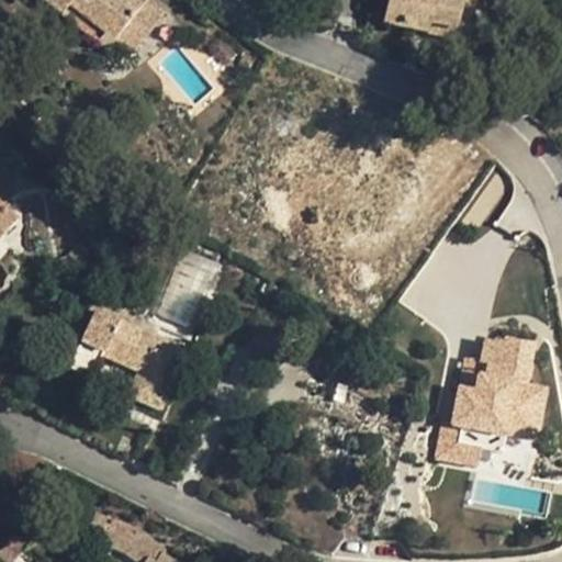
[(70,9),(114,43),(132,57),(164,13),(145,0),(144,0),(141,6),(133,0),(43,0),(43,2),(64,18),(70,9)]
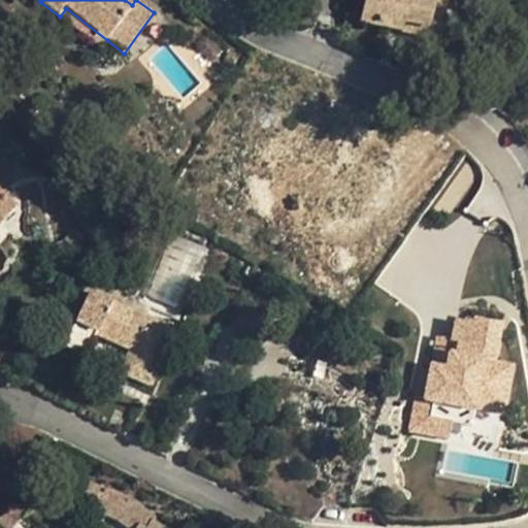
[(429,0),(365,0),(359,24),(424,40),(432,9),(427,8),(429,0)]
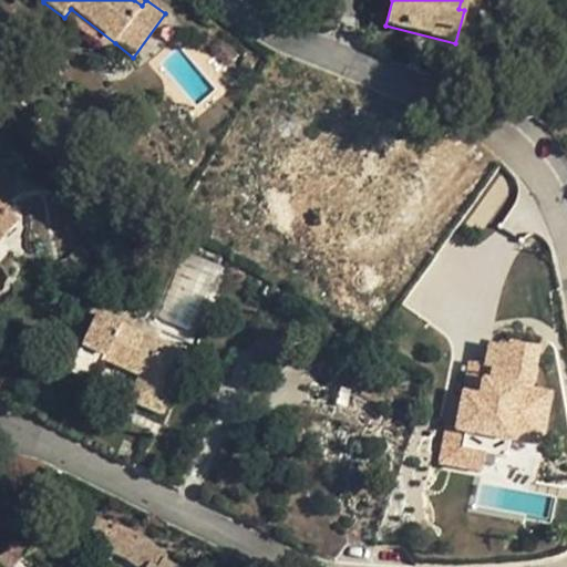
[(477,0),(461,0),(459,9),(464,10),(455,43),(466,45),(477,0)]
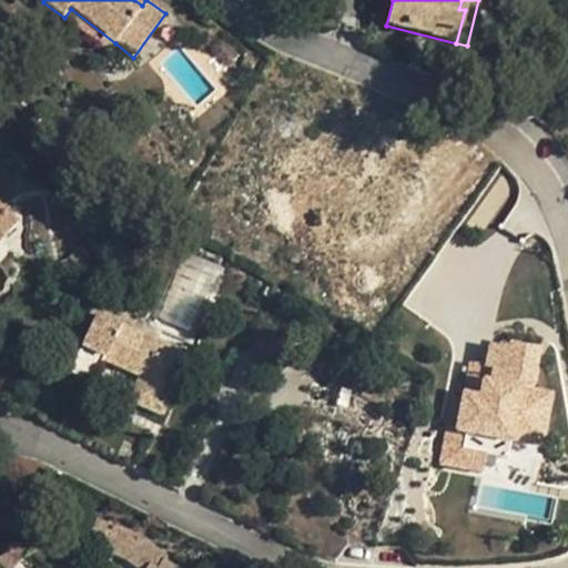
[(109,53),(115,43),(71,9),(64,18),(109,53)]
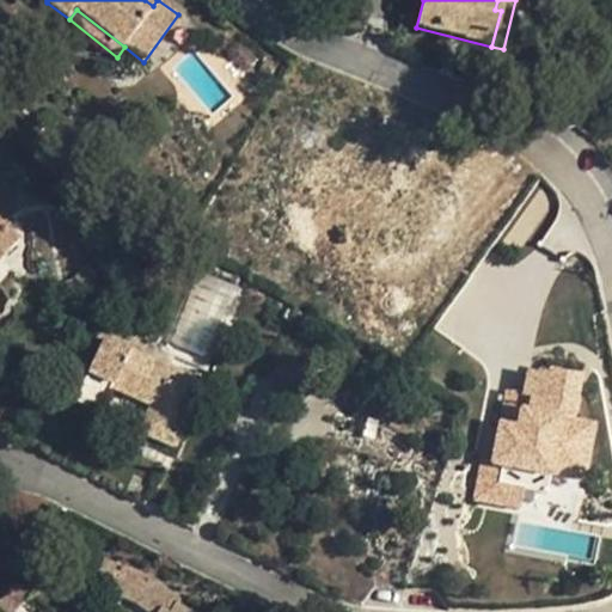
[(273,62),(269,60),(264,61),(261,72),(264,74),(270,74),(274,72),(275,65),(273,62)]
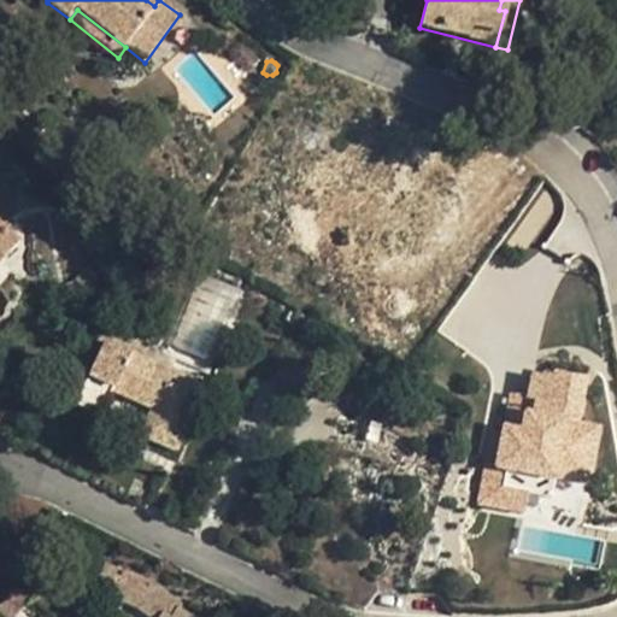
[(7,223),(3,227),(12,236),(16,231),(7,223)]
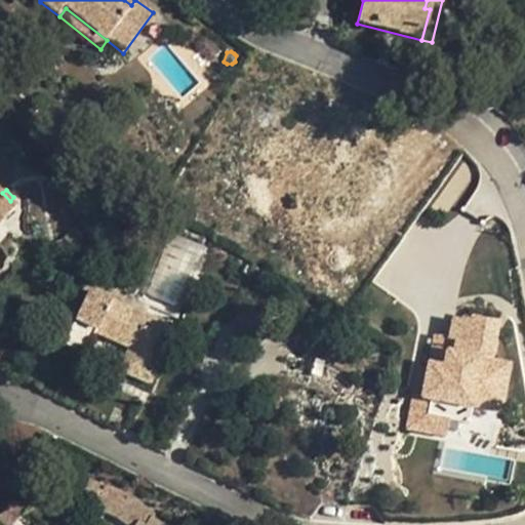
[(16,206),(10,201),(2,193),(0,191),(0,212),(6,218),(16,206)]
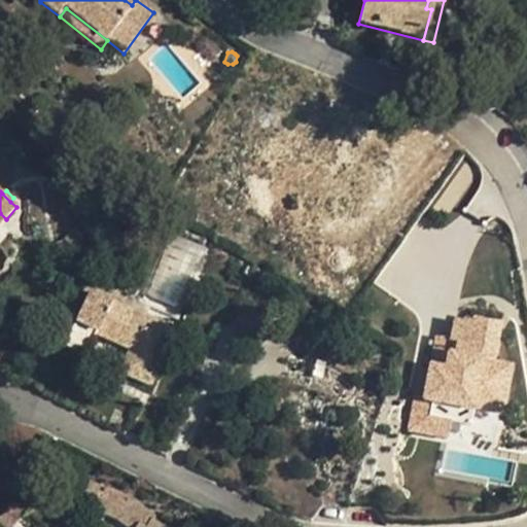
[(162,358),(167,345),(174,328),(90,290),(65,346),(88,355),(99,329),(135,346),(123,372),(149,384),(162,358)]
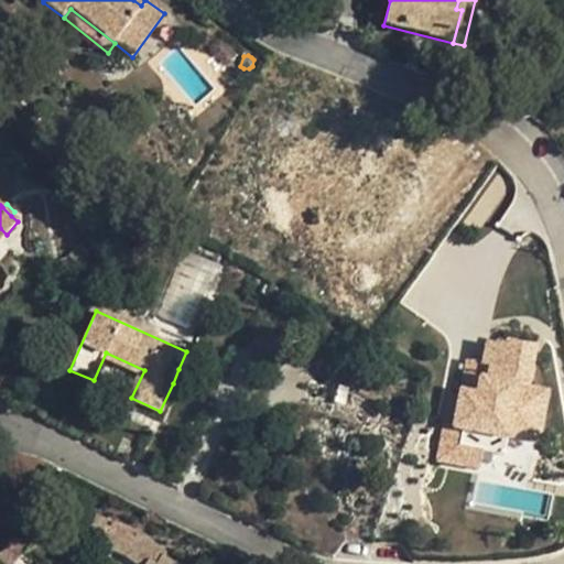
[(543,431),(550,386),(533,383),(540,345),(485,335),(476,387),(458,384),(452,427),(519,438),(521,427),(543,431)]
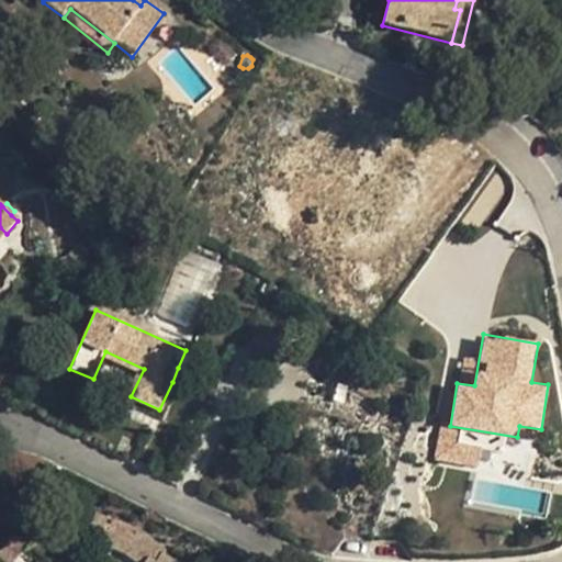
[(184,370),(178,368),(172,382),(178,384),(184,370)]
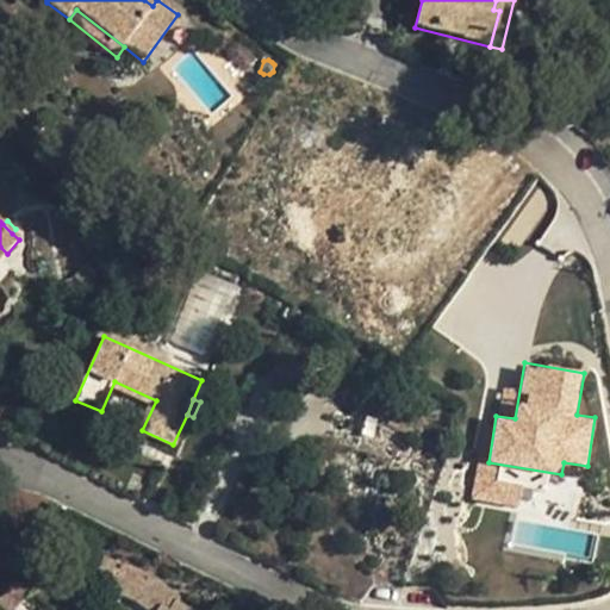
[(522,508),(527,470),(475,465),(472,502),(522,508)]
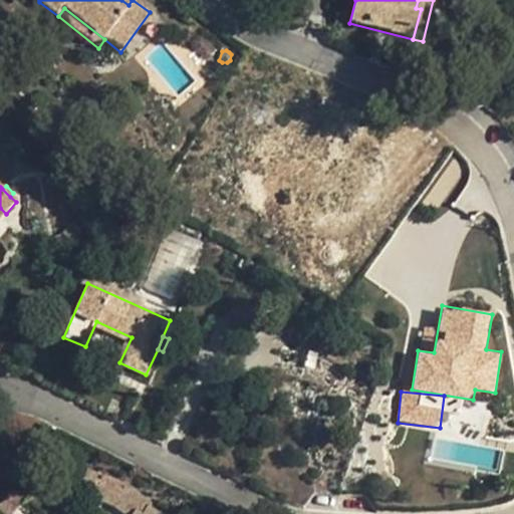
[(95,487),(101,475),(87,470),(82,481),(95,487)]
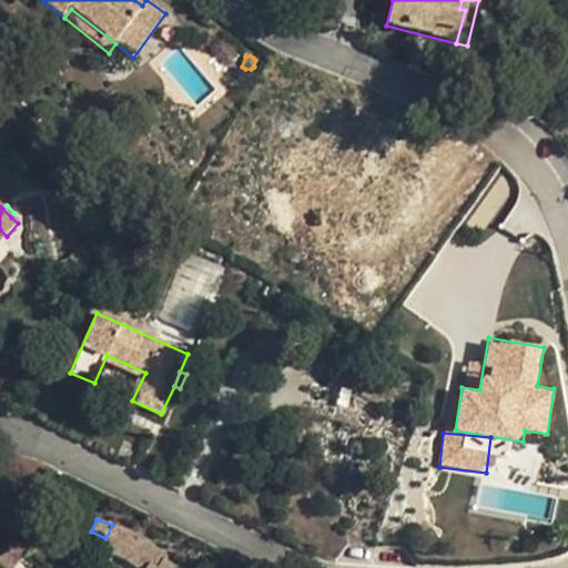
[(125,558),(139,567),(146,567),(149,566),(153,567),(158,567),(163,560),(165,554),(148,543),(134,535),(122,530),(112,525),(105,538),(102,546),(125,558)]
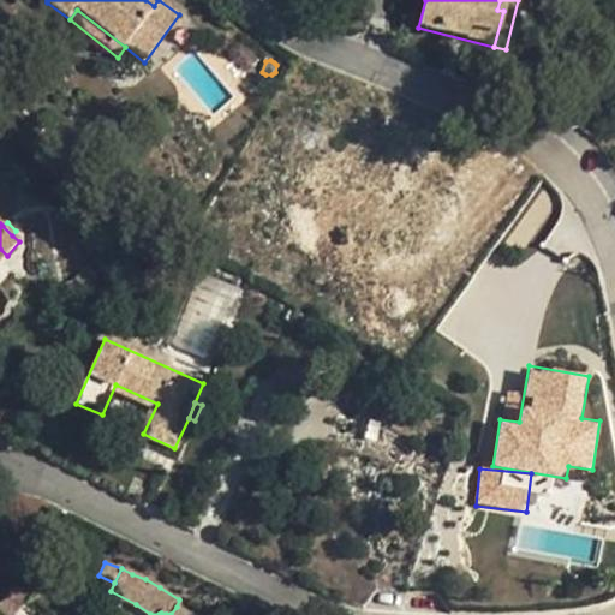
[(21,614),(35,597),(23,586),(4,609),(11,614),(21,614)]
